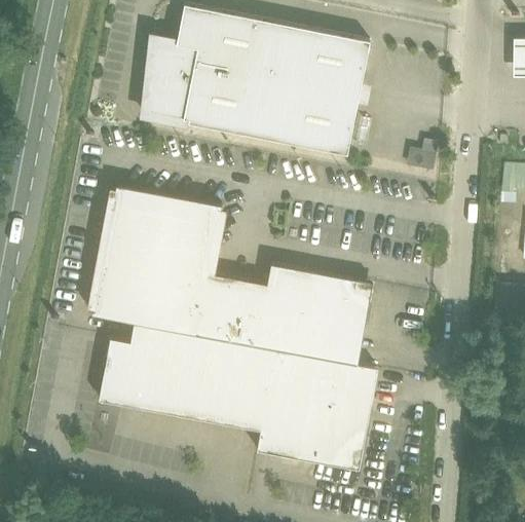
[(157,44),(158,40),(152,39),(143,116),(172,122),(183,124),(184,120),(188,121),(187,124),(346,156),(369,42),(184,5),(176,44),(172,43),(172,47),(157,44)]
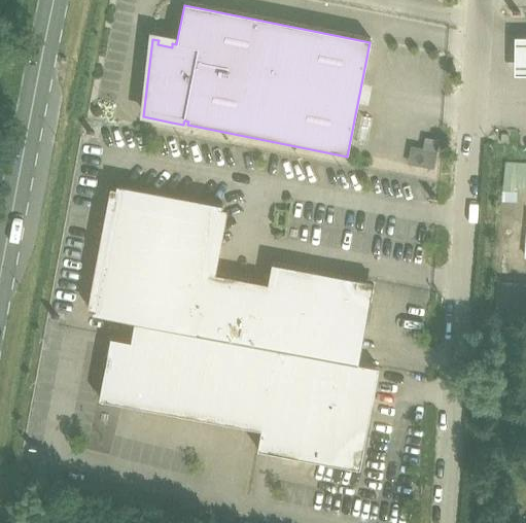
[(525,32),(512,32),(512,71),(525,70),(525,32)]
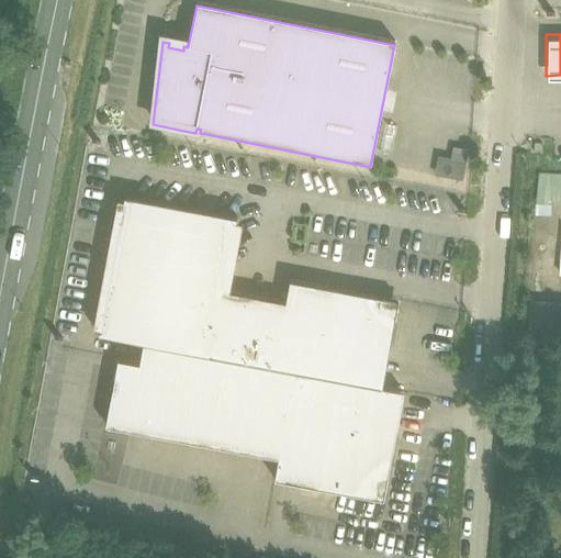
[(98,338),(143,347),(271,371),(284,307),(221,293),(234,225),(236,225),(236,221),(124,200),(123,204),(125,205),(100,334),(99,334),(98,338)]
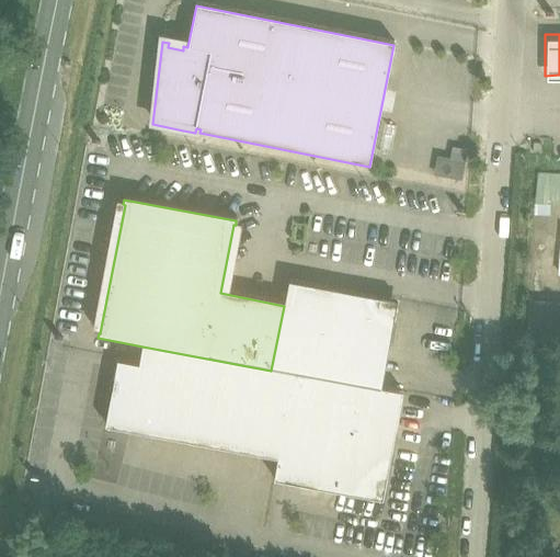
[(288,283),(284,306),(271,371),(294,374),(380,390),(392,325),(389,325),(392,307),(375,304),(376,299),(288,283)]
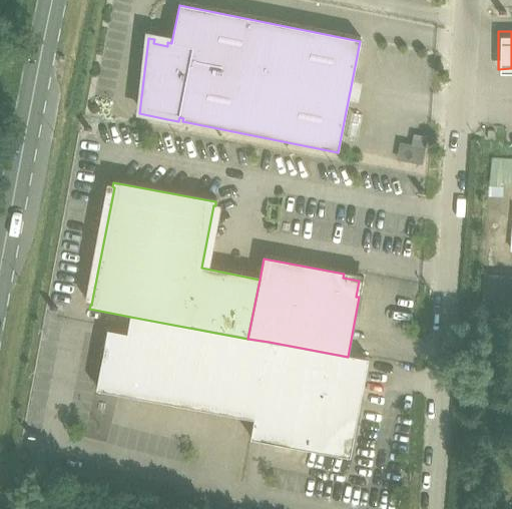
[(96,392),(253,421),(269,342),(247,339),(130,317),(127,336),(107,332),(96,392)]
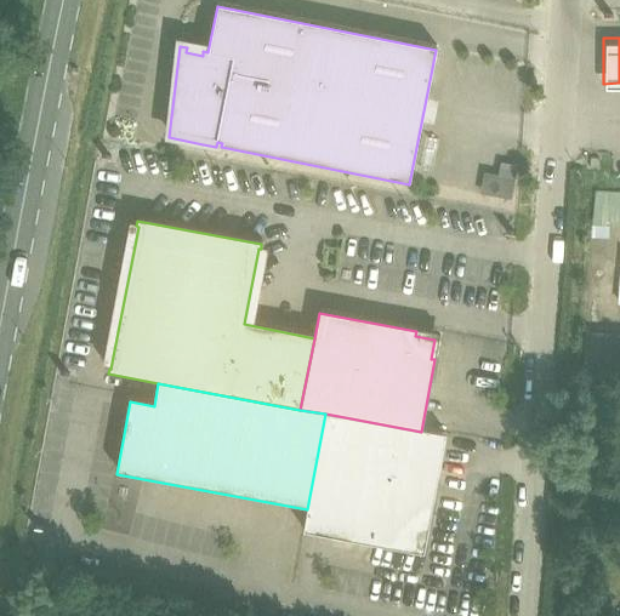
[(445,437),(421,432),(325,414),(307,509),(302,534),(422,555),(445,437)]
